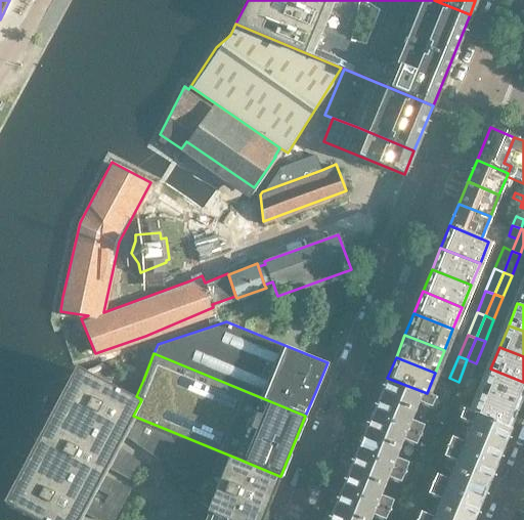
[(467,385),(476,363),(467,359),(459,382),(467,385)]
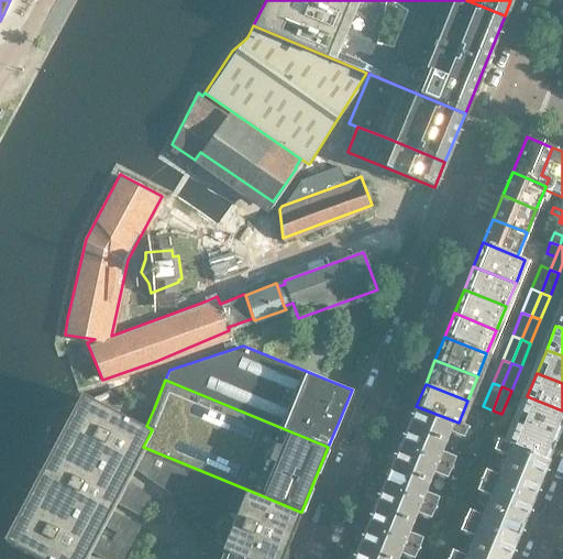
[(127,479),(133,466),(143,447),(152,430),(151,430),(80,393),(29,490),(129,544),(140,523),(111,507),(116,500),(139,512),(148,494),(136,483),(127,479)]
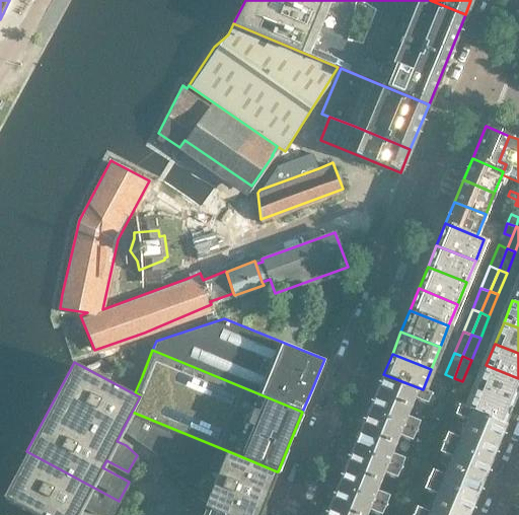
[(513,401),(518,385),(518,378),(486,365),(476,387),(513,401)]
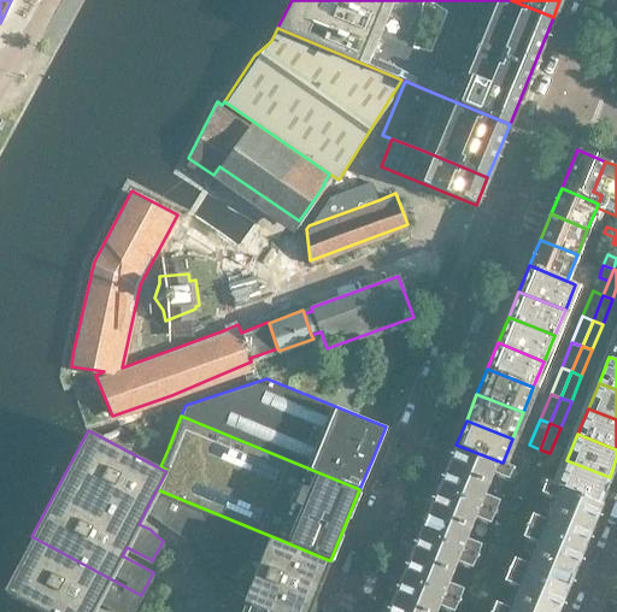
[(510,466),(503,463),(456,445),(447,466),(486,482),(491,471),(505,477),(510,466)]
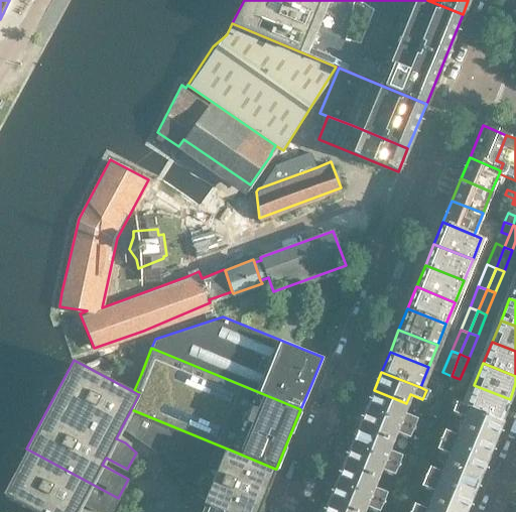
[(442,397),(452,376),(442,372),(434,393),(442,397)]
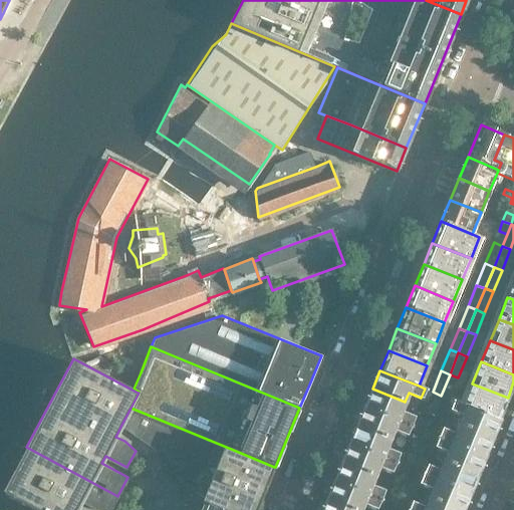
[(450,399),(458,377),(450,374),(441,396),(450,399)]
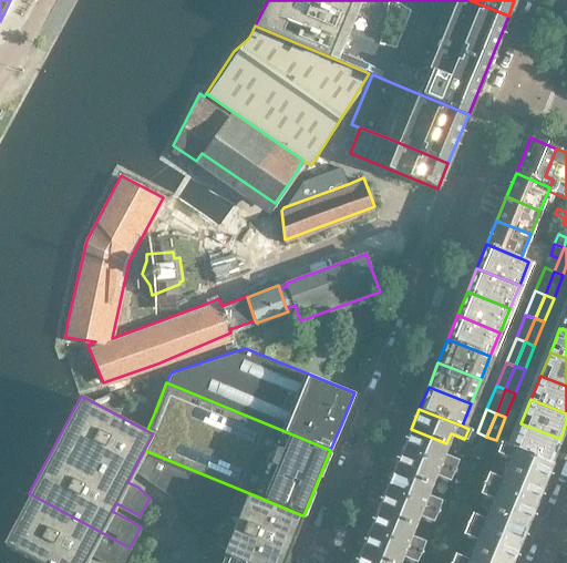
[(550,462),(560,439),(521,423),(512,447),(550,462)]
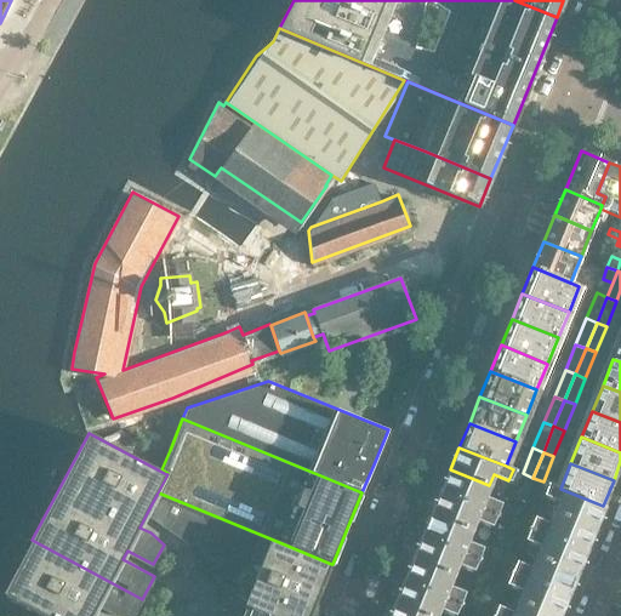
[(485,497),(489,485),(450,469),(442,491),(495,514),(500,502),(485,497)]
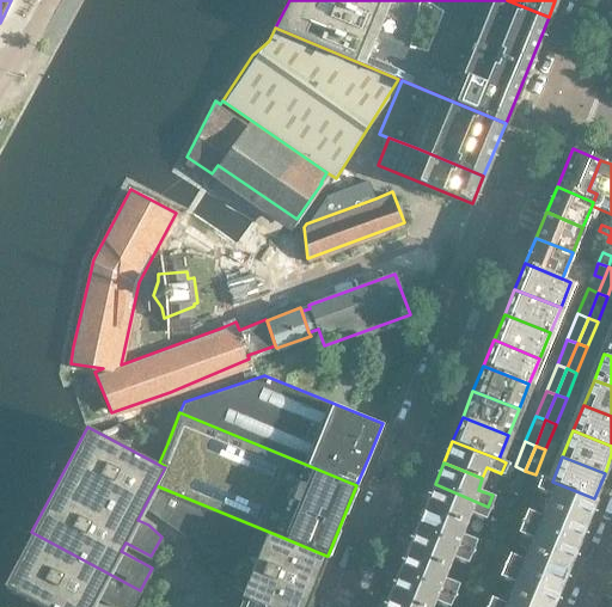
[(594,498),(552,482),(542,477),(537,488),(551,494),(546,504),(585,521),(594,498)]
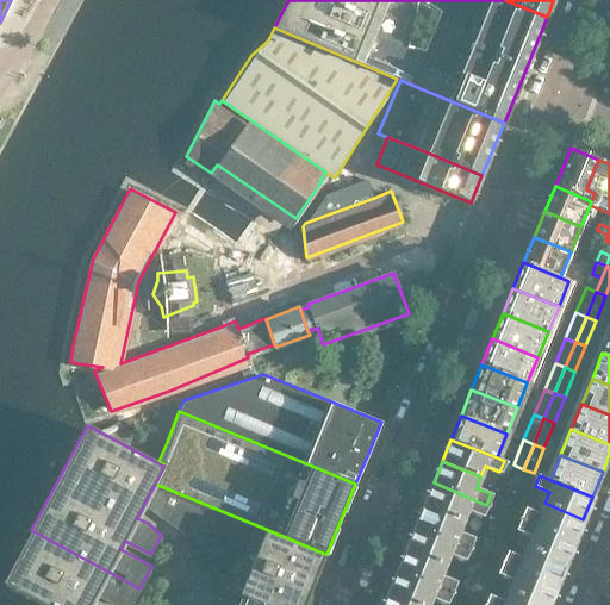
[(486,505),(434,482),(433,482),(424,505),(462,521),(467,510),(481,516),(486,505)]
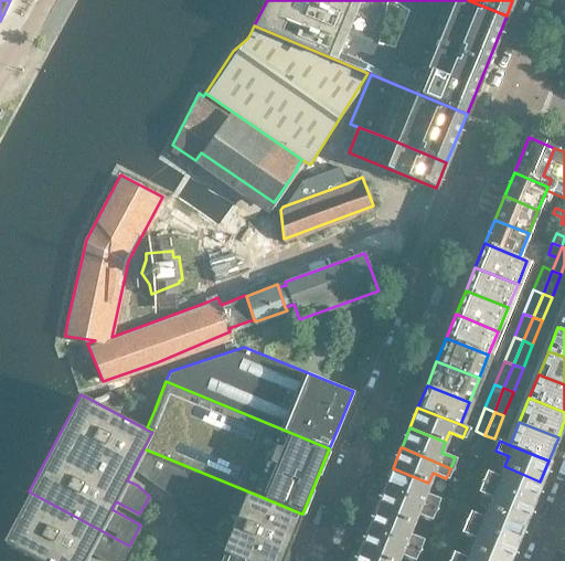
[(283,560),(301,514),(254,494),(144,448),(134,467),(166,489),(167,489),(199,511),(194,522),(200,527),(202,522),(217,528),(214,538),(227,548),(230,549),(224,560),(283,560)]
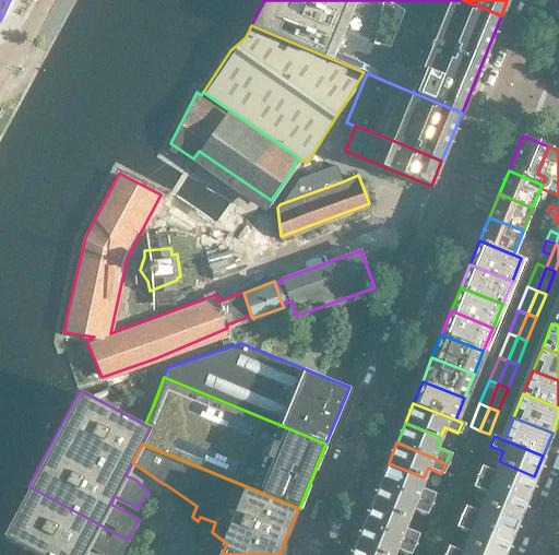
[(526,496),(534,476),(499,461),(495,471),(482,467),(477,476),(526,496)]
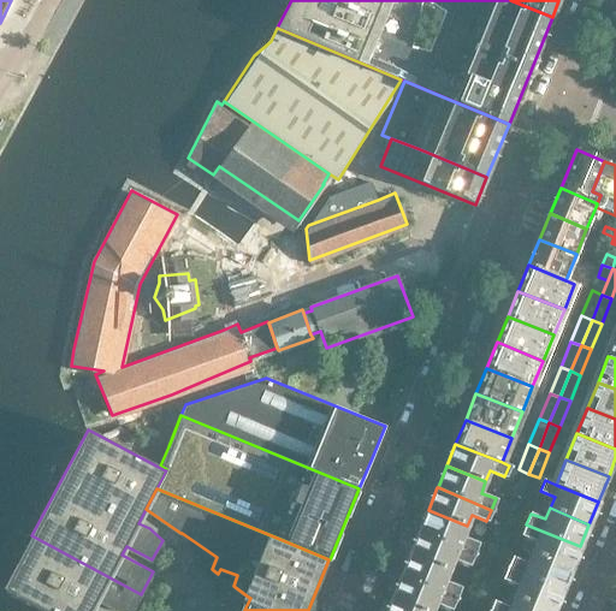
[(463,537),(467,526),(428,510),(419,532),(473,553),(478,543),(463,537)]
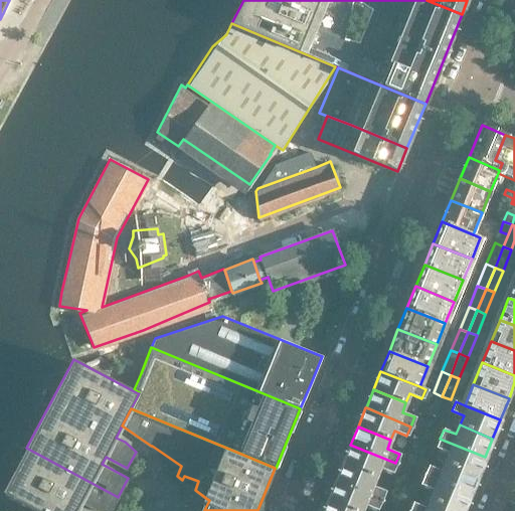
[(485,457),(440,439),(437,448),(449,453),(445,462),(478,475),(485,457)]
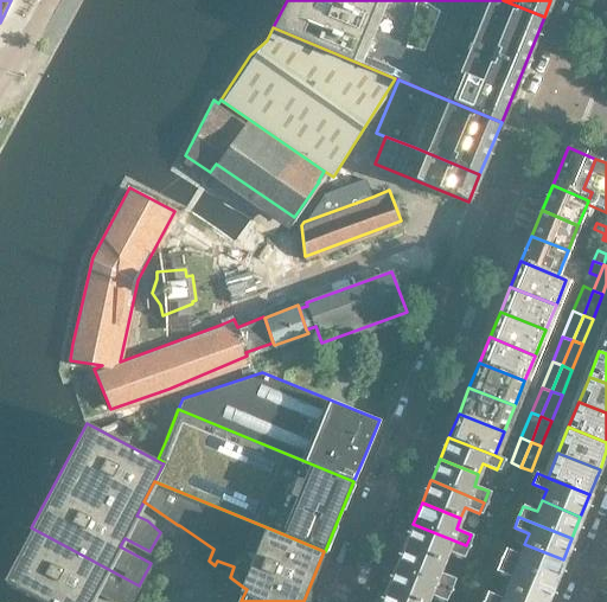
[(466,545),(413,524),(404,545),(442,561),(447,550),(461,556),(466,545)]
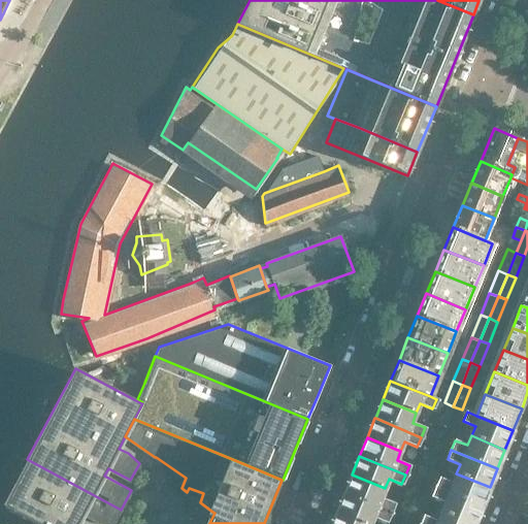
[(107,523),(112,523),(121,510),(27,459),(3,505),(37,523),(86,523),(80,521),(85,513),(99,522),(107,523)]
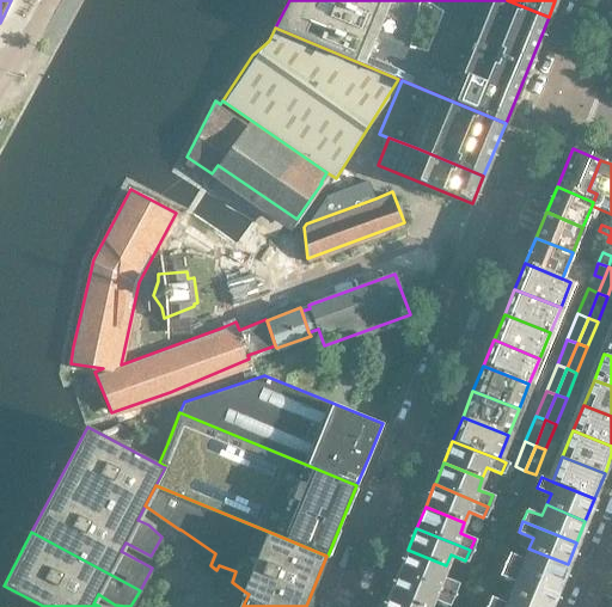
[(558,587),(568,564),(528,549),(524,559),(509,553),(505,564),(558,587)]
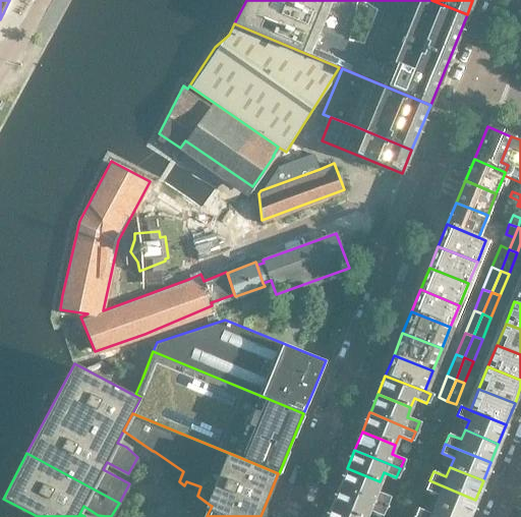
[(377,492),(380,481),(347,468),(340,487),(385,506),(389,497),(377,492)]
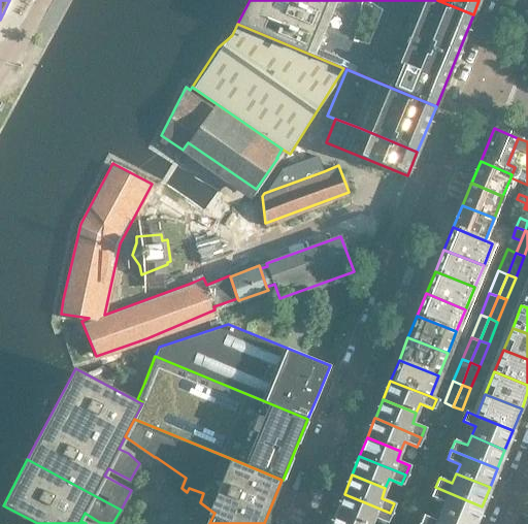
[(473,523),(482,506),(435,487),(432,496),(444,501),(440,511),(471,523),(473,523)]
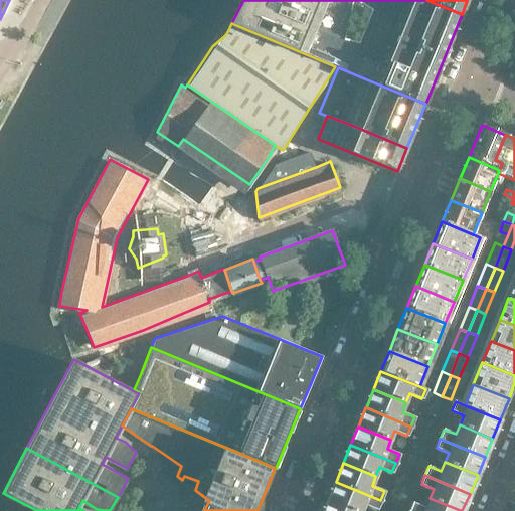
[(380,500),(336,482),(328,500),(355,510),(361,510),(364,504),(376,509),(380,500)]
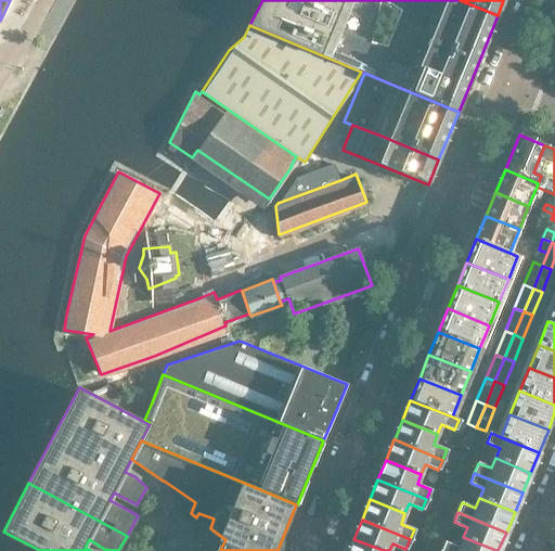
[(495,550),(463,537),(459,548),(446,542),(441,550),(495,550)]
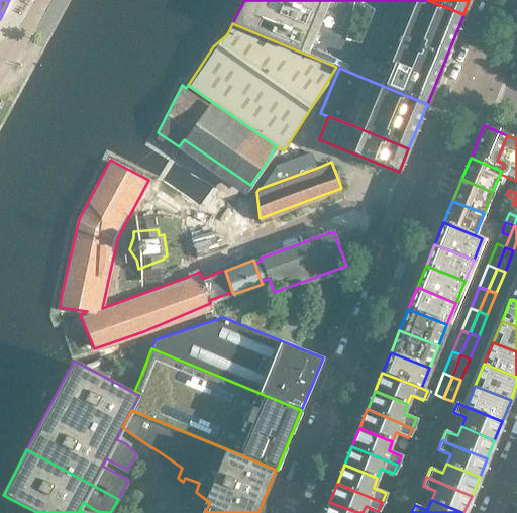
[(356,512),(329,502),(324,512),(356,512)]
